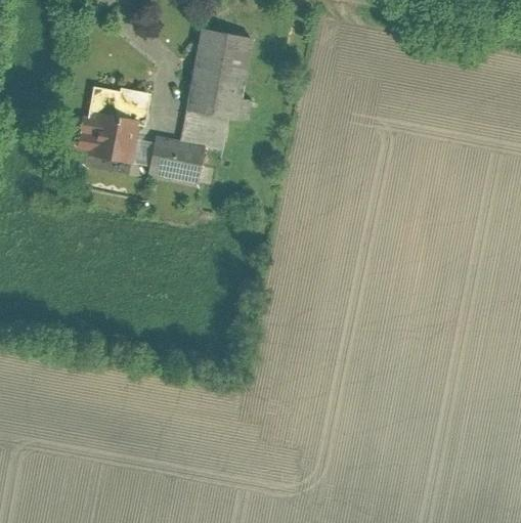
[(254,39),(202,29),(180,137),(223,146),(228,119),(245,122),(250,98),(243,97),(254,39)]
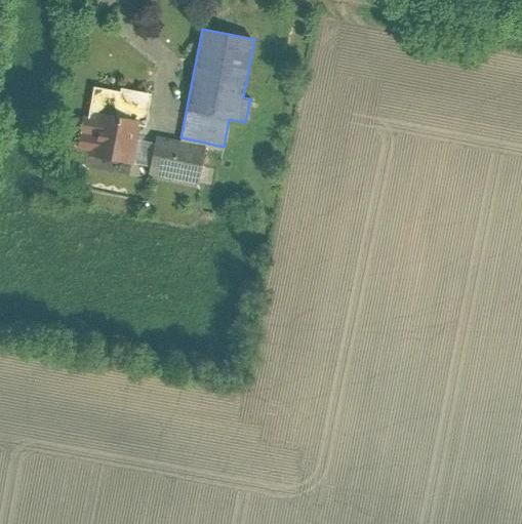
[(119,91),(92,86),(87,116),(98,118),(99,113),(142,121),(141,126),(146,127),(152,93),(120,87),(119,91)]
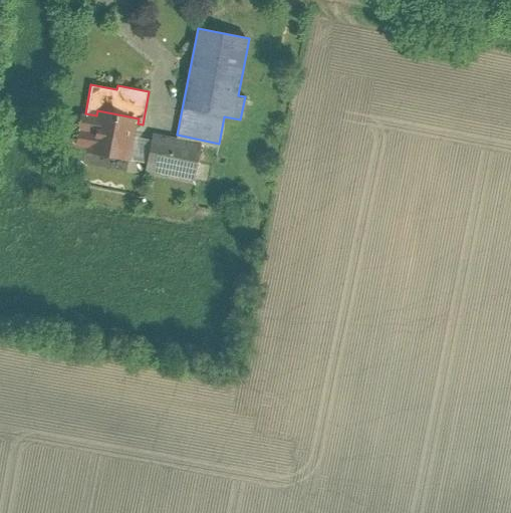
[(139,118),(97,110),(96,115),(95,121),(82,119),(77,146),(89,148),(89,153),(131,161),(135,137),(138,123),(139,118)]
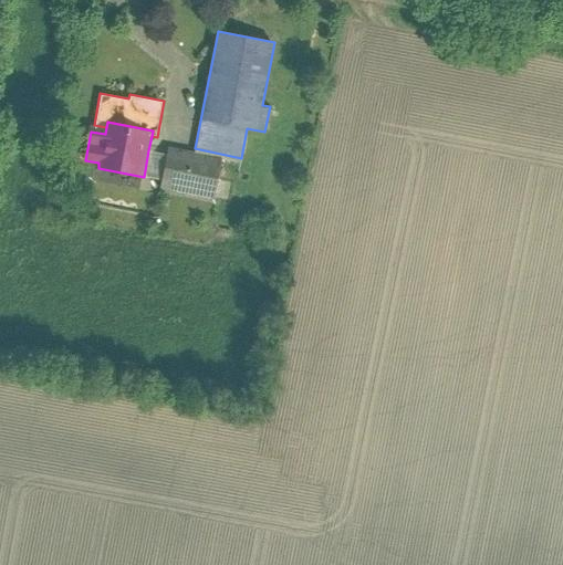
[(162,180),(159,187),(215,198),(222,156),(168,146),(166,154),(162,180)]
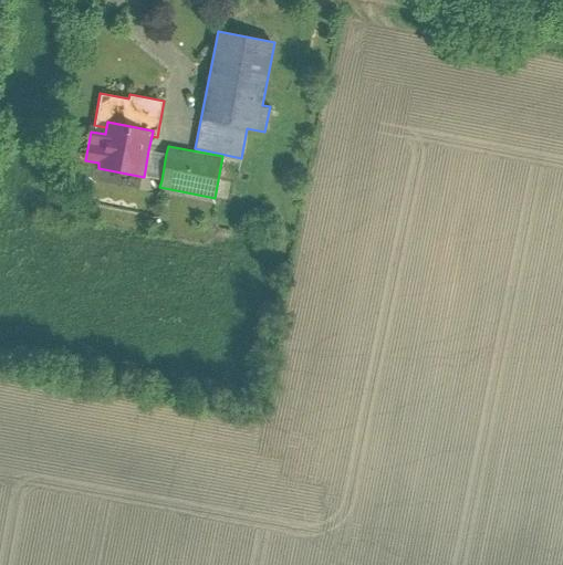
[(166,154),(148,150),(144,177),(162,180),(166,154)]
